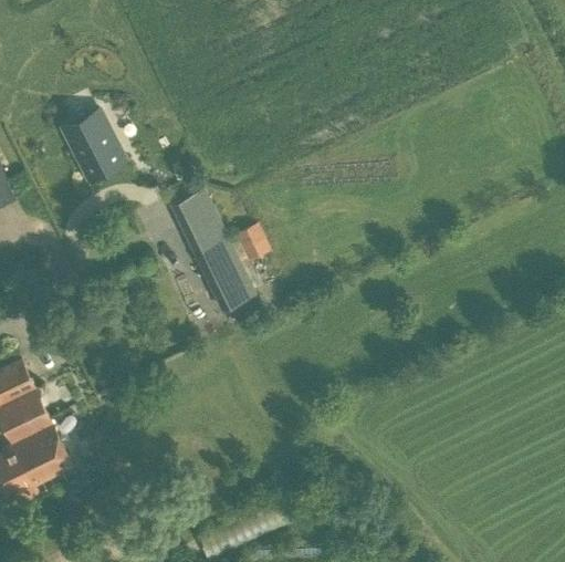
[(92,180),(125,164),(98,111),(65,127),(92,180)]
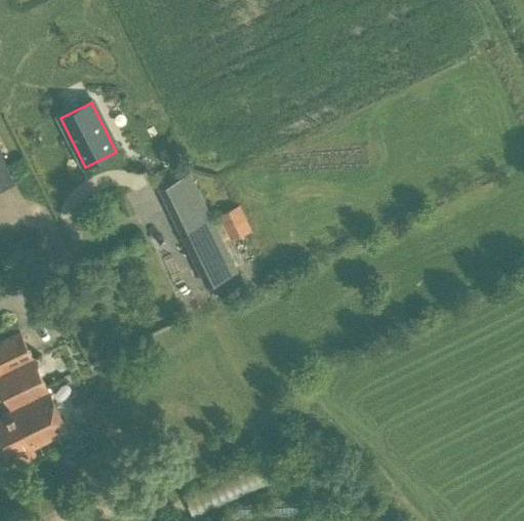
[(0,169),(0,185),(14,178),(8,165),(0,169)]
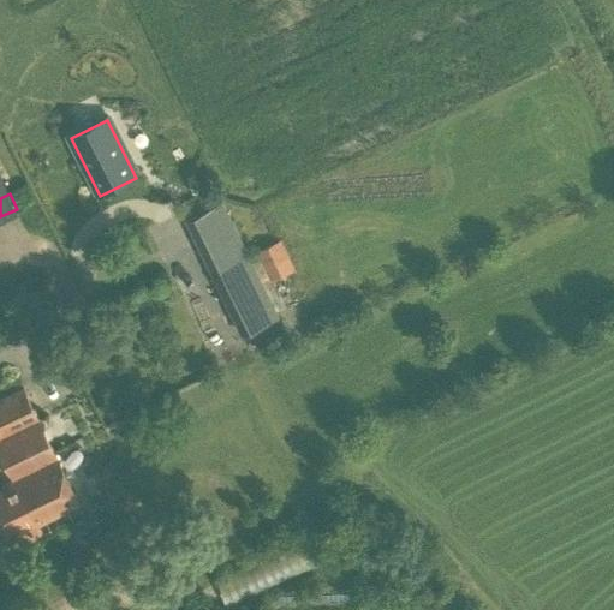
[(225,204),(186,222),(197,246),(236,227),(225,204)]
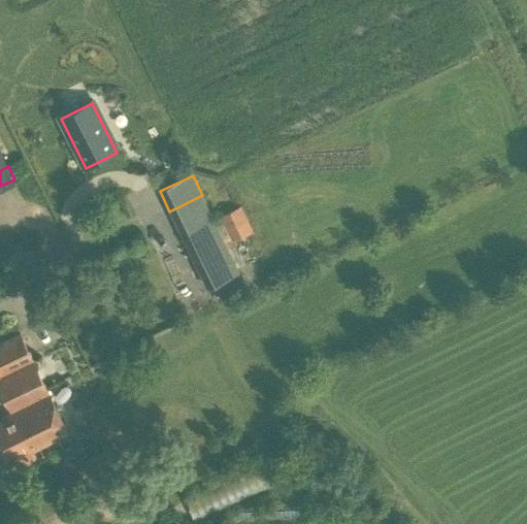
[(210,213),(202,195),(169,211),(178,229),(210,213)]
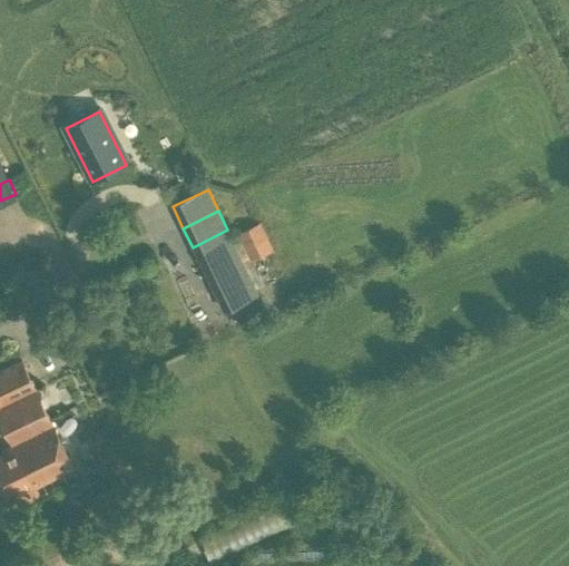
[(252,262),(273,252),(262,227),(239,237),(252,262)]
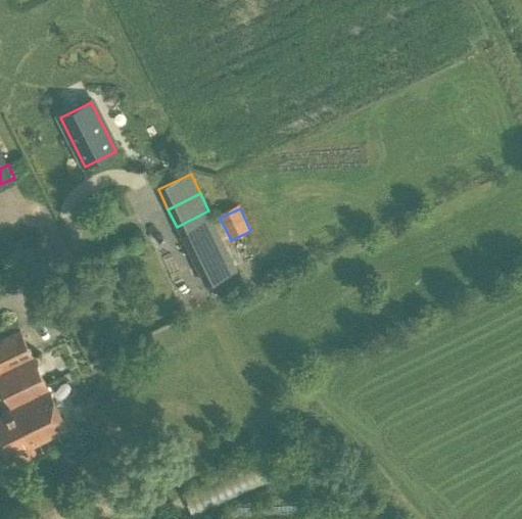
[(239,273),(225,244),(214,221),(208,210),(177,227),(206,288),(239,273)]
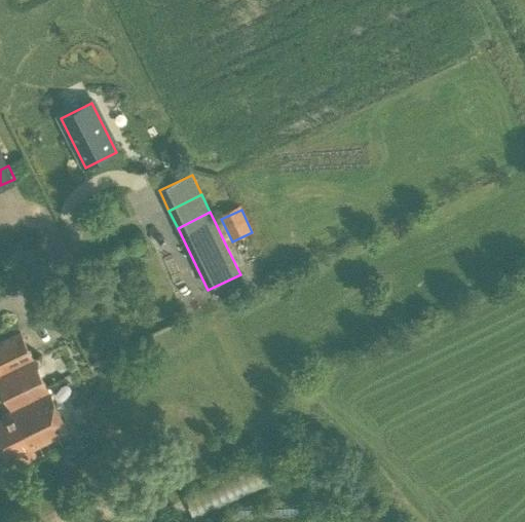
[(32,452),(69,435),(21,336),(0,346),(0,385),(13,413),(3,418),(5,421),(0,423),(0,447),(7,461),(31,450),(32,452)]
